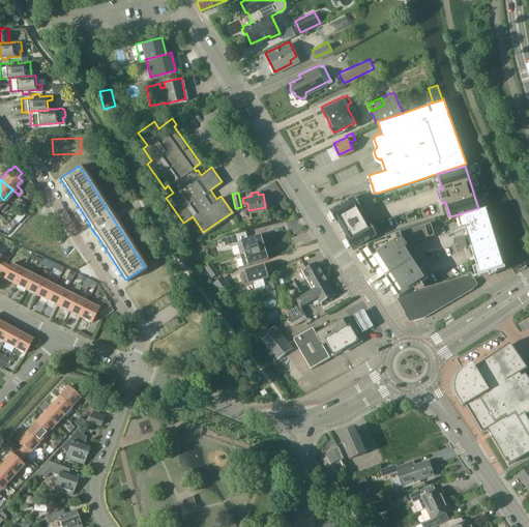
[(354,195),(329,209),(335,221),(338,220),(347,235),(345,236),(351,247),(377,234),(370,222),(368,223),(359,207),(361,206),(354,195)]
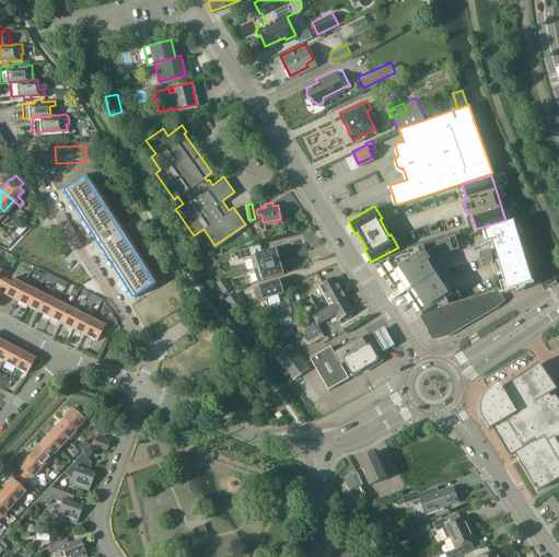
[(514,218),(487,227),(507,289),(515,287),(516,290),(525,286),(524,283),(534,281),(514,218)]
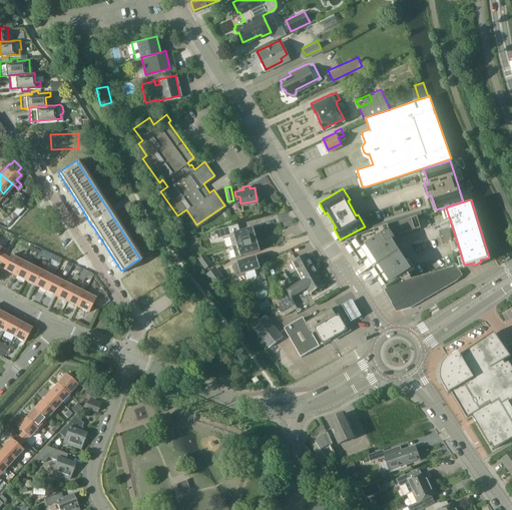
[(24,205),(20,200),(16,205),(20,209),(24,205)]
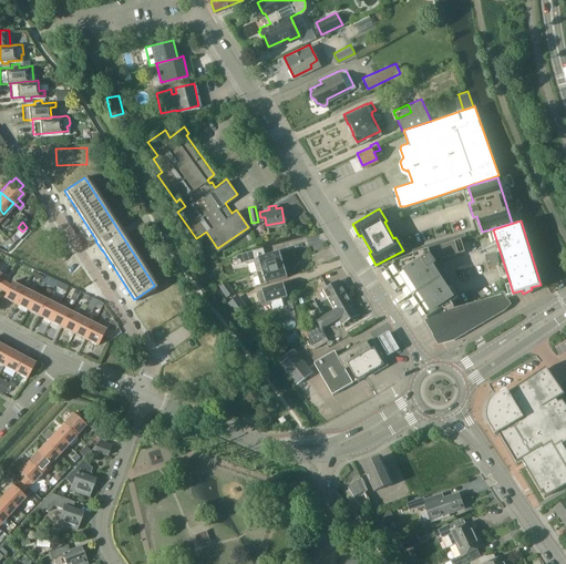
[(18,227),(13,232),(18,236),(22,232),(18,227)]
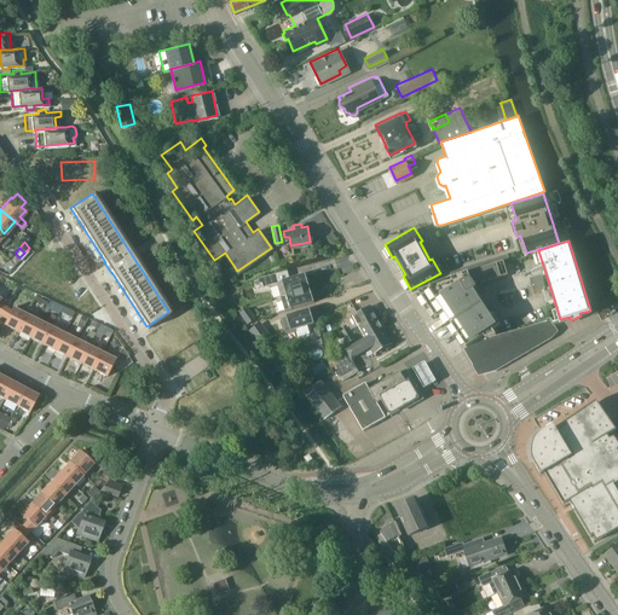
[(417,288),(434,315),(443,309),(446,315),(450,320),(465,343),(479,336),(495,331),(492,328),(500,323),(495,314),(490,318),(480,302),(480,301),(479,301),(475,295),(472,289),(475,285),(473,280),(478,277),(479,280),(507,272),(503,259),(502,259),(496,260),(489,262),(477,266),(469,268),(463,271),(457,273),(451,276),(417,288)]
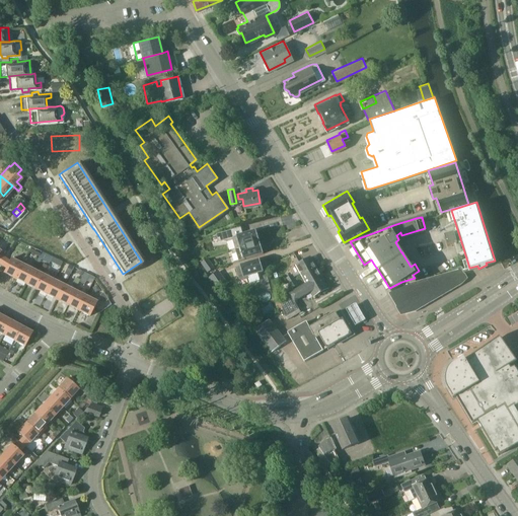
[(253,240),(259,238),(257,236),(259,235),(256,230),(255,229),(254,227),(241,231),(239,224),(214,231),(217,238),(231,236),(234,246),(253,240)]
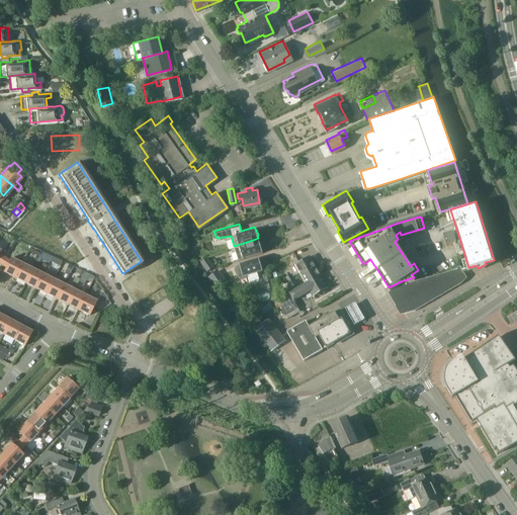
[(452,231),(443,234),(446,244),(455,241),(452,231)]
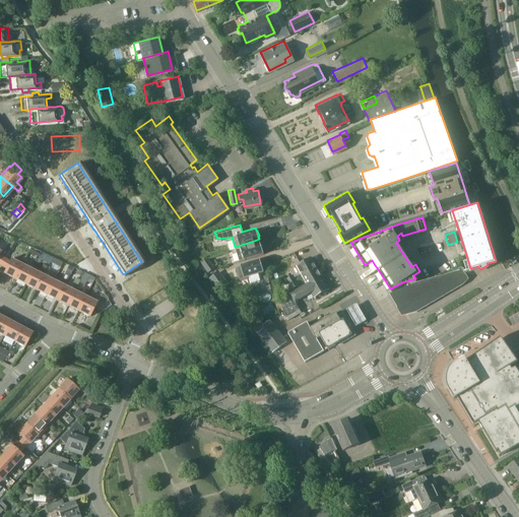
[(254,241),(235,247),(231,248),(232,251),(236,250),(238,258),(262,251),(262,250),(263,248),(261,244),(260,244),(259,239),(254,241)]
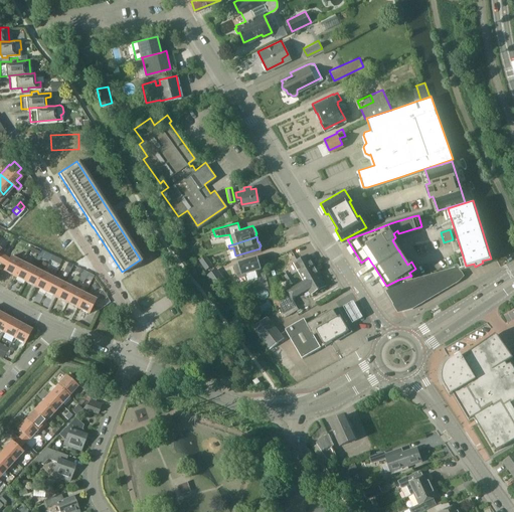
[(61,258),(51,251),(48,258),(58,263),(61,258)]
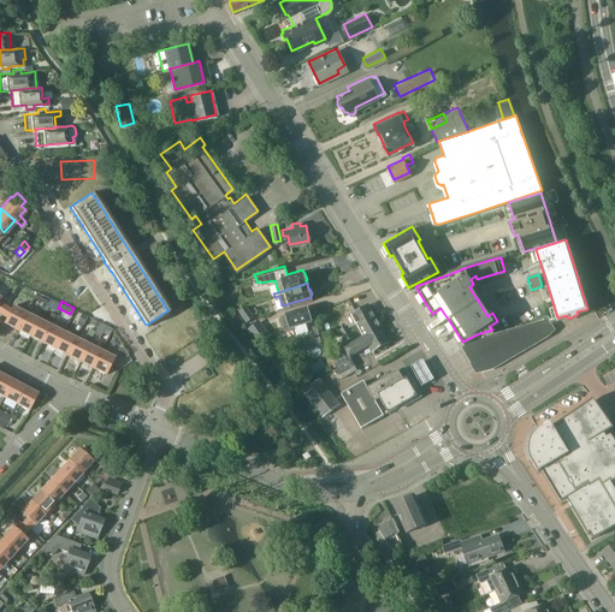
[(16,327),(24,309),(11,303),(10,306),(4,302),(0,308),(0,310),(6,314),(3,320),(16,327)]
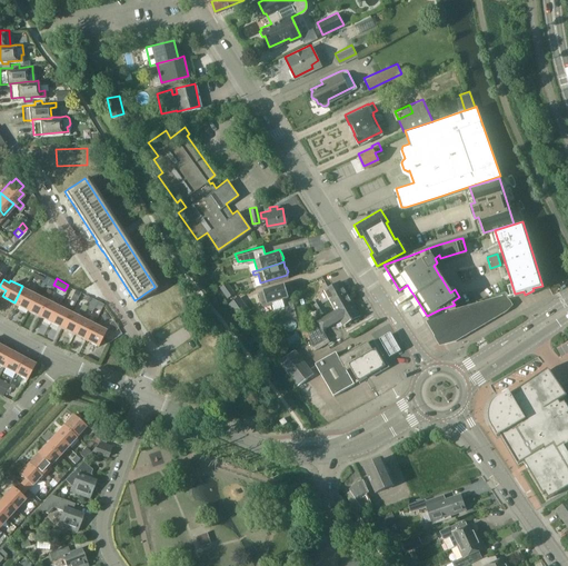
[(326,295),(329,299),(345,290),(339,279),(322,288),(324,289),(322,290),(325,295),(326,295)]
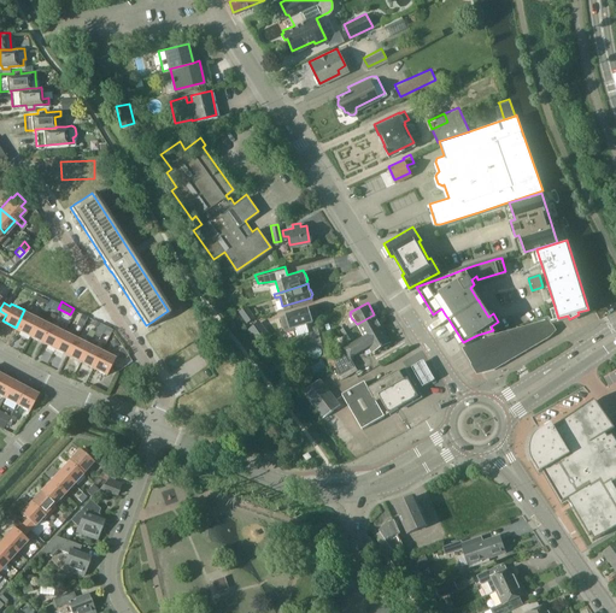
[(245,319),(253,314),(247,305),(239,310),(245,319)]
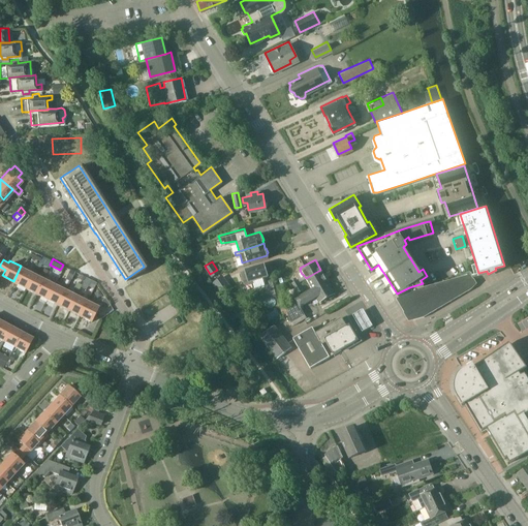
[(255,280),(255,277),(267,274),(266,269),(267,268),(266,264),(264,263),(264,261),(239,269),(243,283),(255,280)]
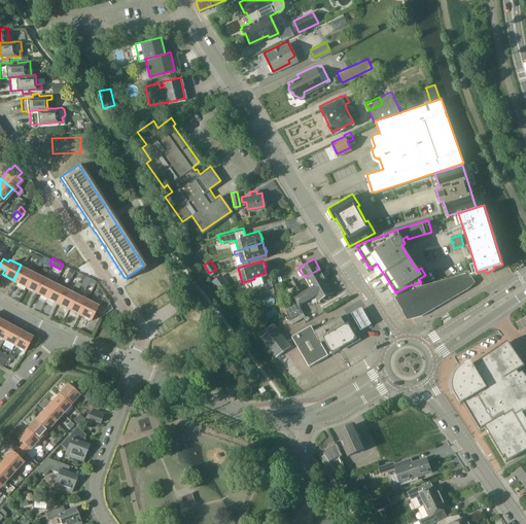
[(25,285),(32,271),(21,265),(13,280),(25,285)]
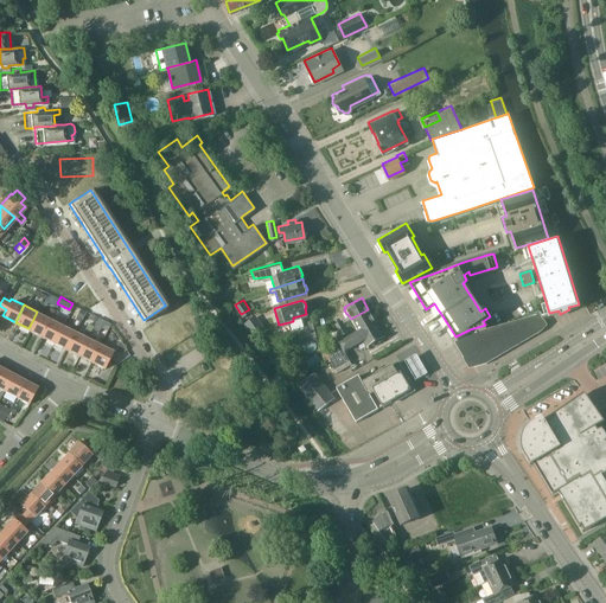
[(80,307),(75,316),(81,319),(85,309),(80,307)]
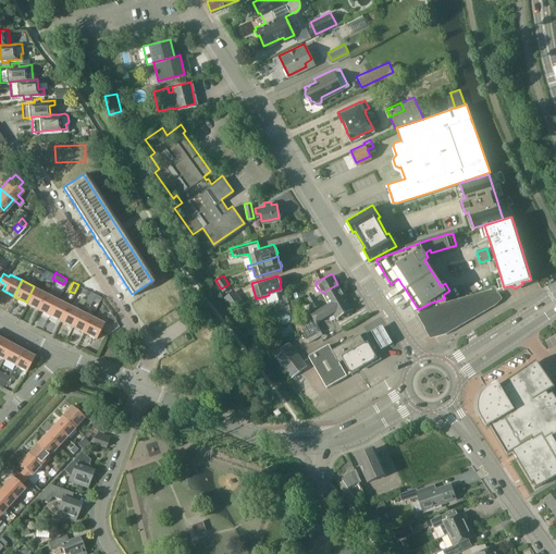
[(328,304),(344,294),(337,284),(322,293),(326,302),(321,305),(322,306),(322,307),(328,304)]
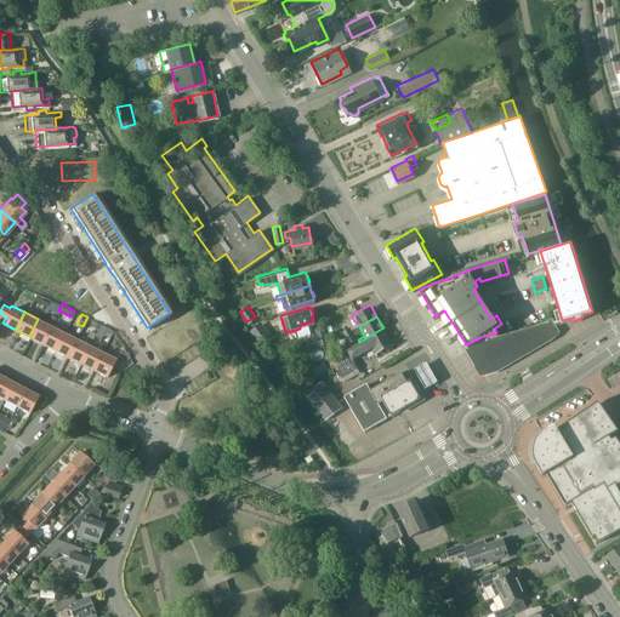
[(38,319),(29,336),(41,342),(50,325),(38,319)]
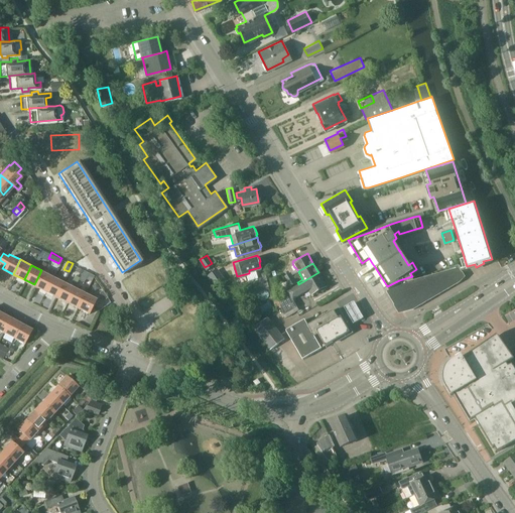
[(77,279),(82,268),(77,265),(71,276),(77,279)]
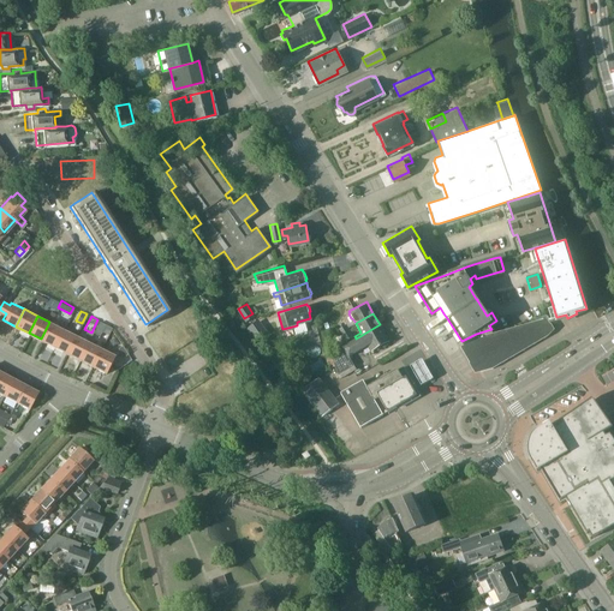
[(553,327),(546,316),(492,330),(492,329),(476,334),(462,341),(463,342),(459,345),(471,364),(475,363),(481,369),(492,365),(500,357),(502,359),(510,351),(512,353),(520,345),(523,347),(531,339),(532,341),(541,333),(543,335),(552,327),(553,327)]
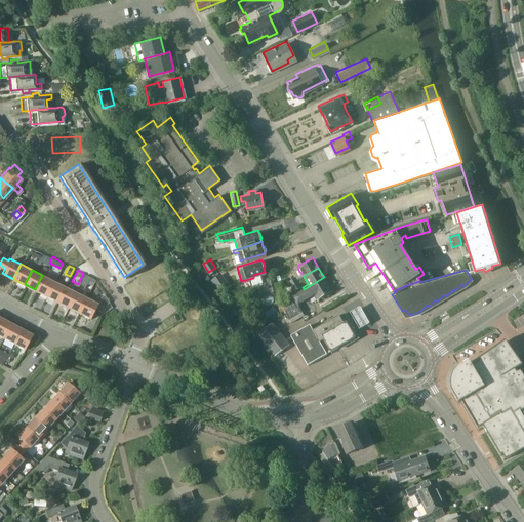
[(83,273),(78,284),(83,287),(89,275),(83,273)]
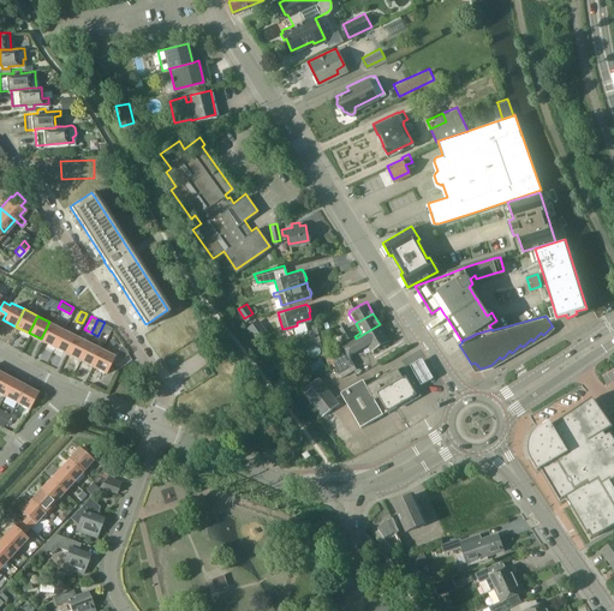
[(264,331),(256,319),(246,327),(254,339),(264,331)]
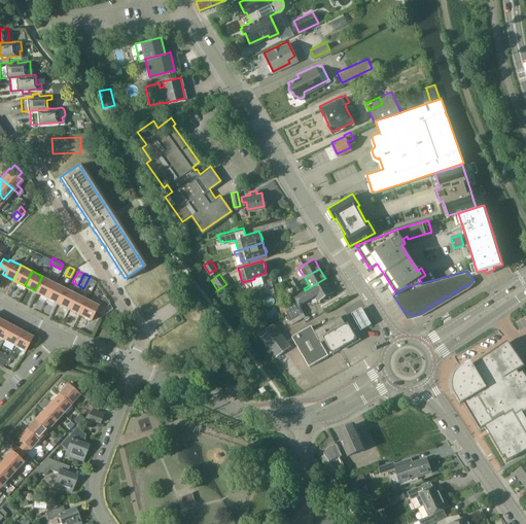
[(42,276),(35,290),(46,295),(54,281),(42,276)]
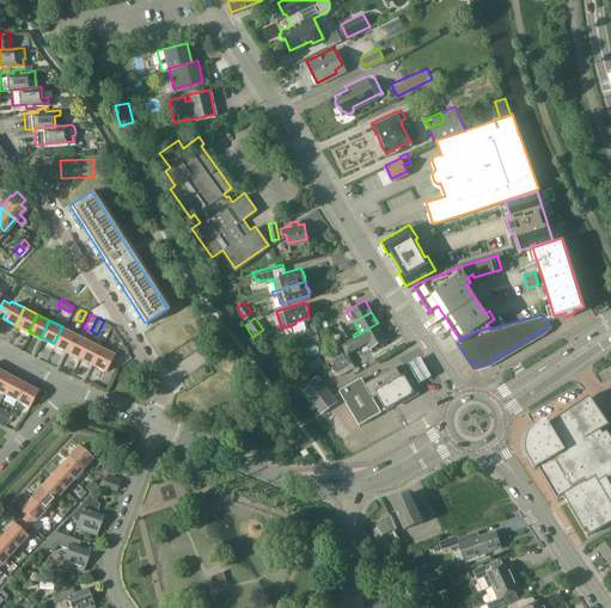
[(309,323),(313,339),(321,337),(316,320),(309,323)]
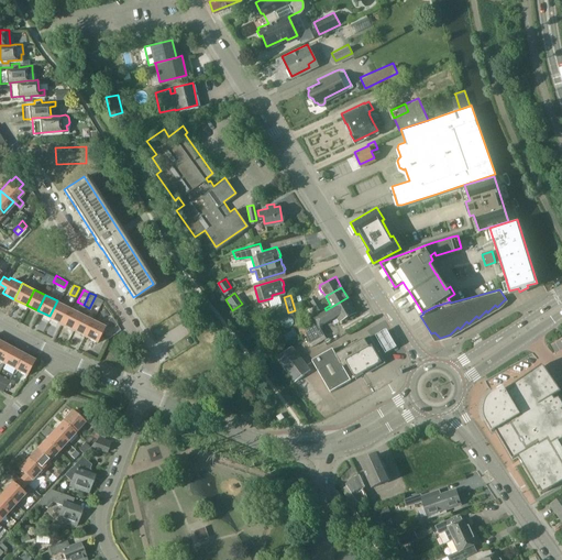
[(316,296),(308,300),(311,305),(319,300),(316,296)]
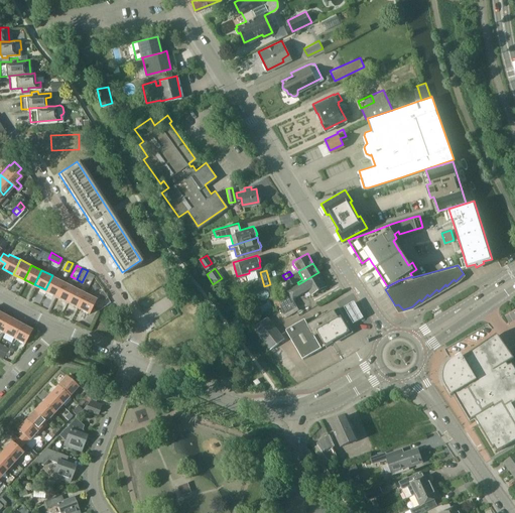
[(284,314),(297,307),(291,297),(307,288),(310,292),(325,284),(318,272),(303,281),(298,284),(298,283),(286,289),(287,291),(276,297),(281,310),(284,314)]
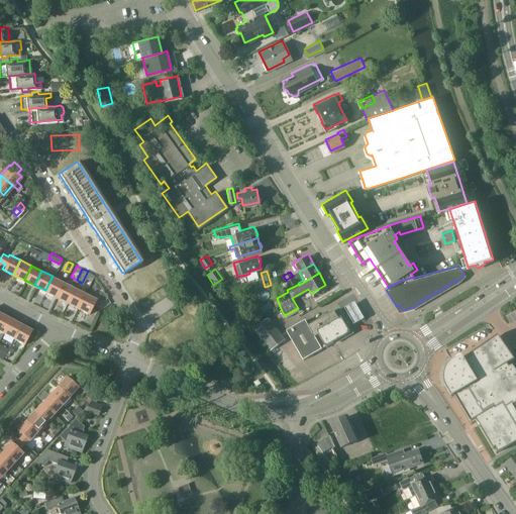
[(53,276),(45,290),(57,296),(63,281),(53,276)]
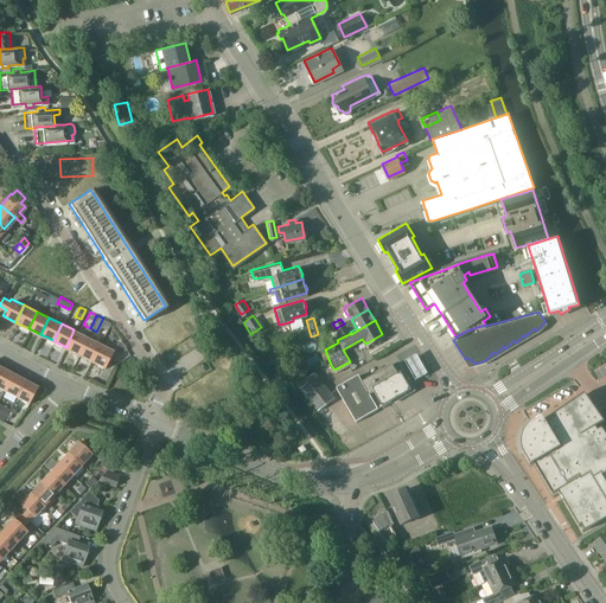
[(339,335),(348,331),(344,324),(336,328),(339,335)]
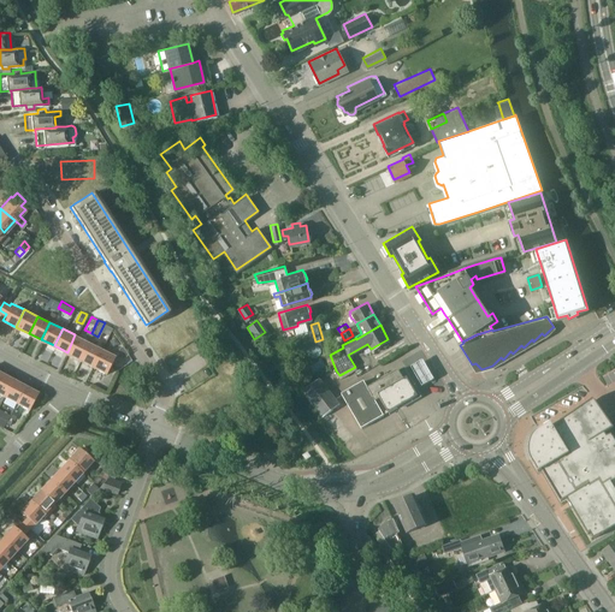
[(75,334),(67,352),(80,358),(88,342),(75,334)]
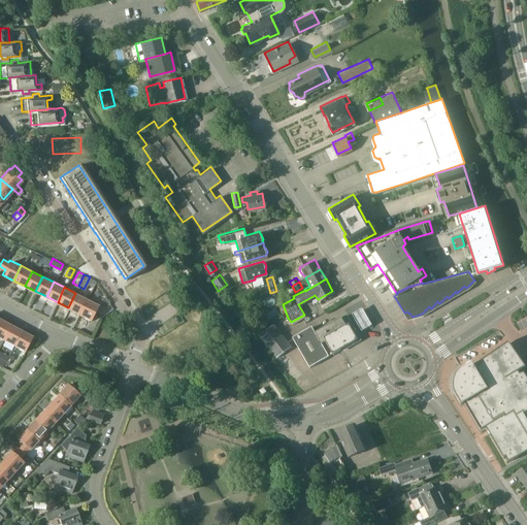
[(75,293),(68,307),(79,313),(86,298),(75,293)]
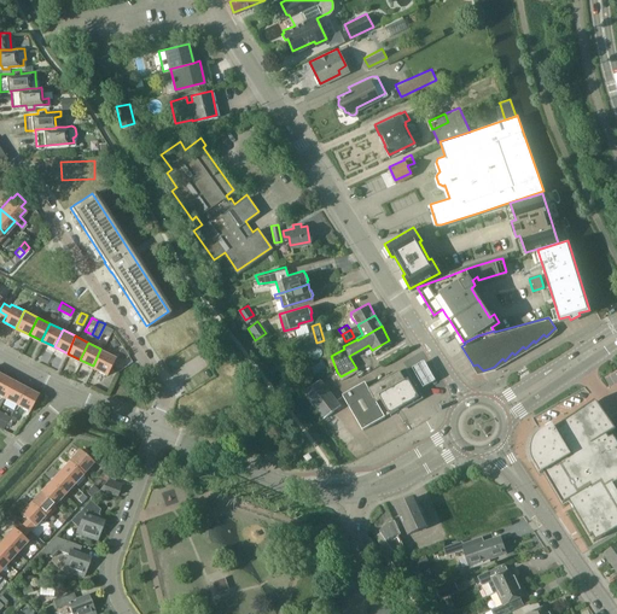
[(100,349),(93,366),(105,372),(114,355),(100,349)]
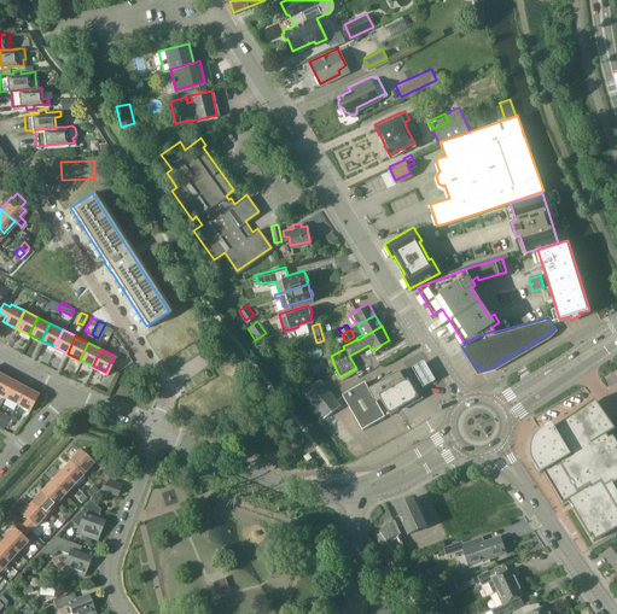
[(426,356),(412,363),(423,384),(436,376),(426,356)]
